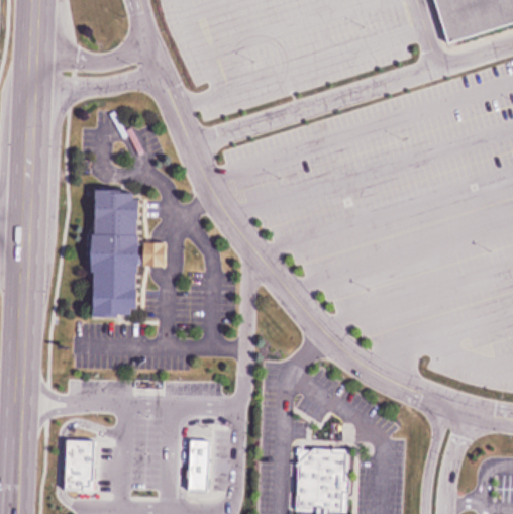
[(512,0),(445,0),(460,45),(512,28),(512,0)]
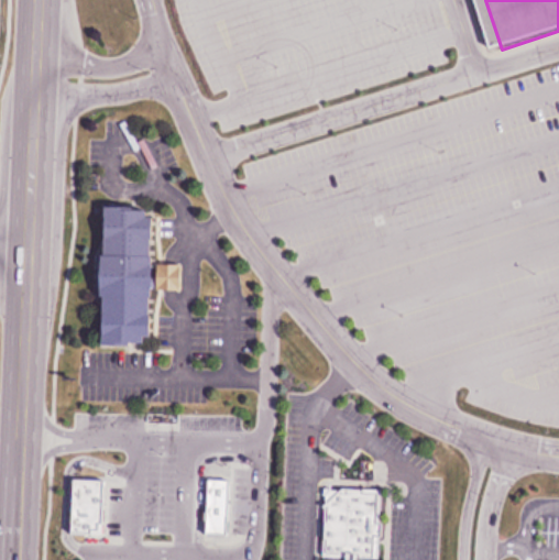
[(183,264),(152,264),(153,218),(145,218),(146,208),(103,207),(100,344),(144,346),(144,337),(151,337),(152,291),(182,292),(183,264)]
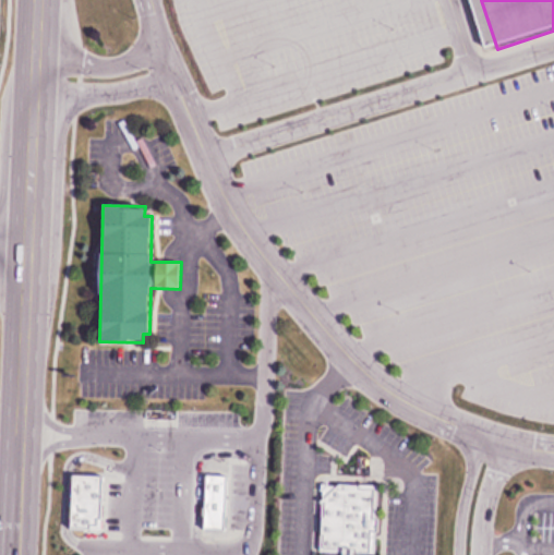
[(204,474),(225,475),(224,528),(203,528),(204,474)]
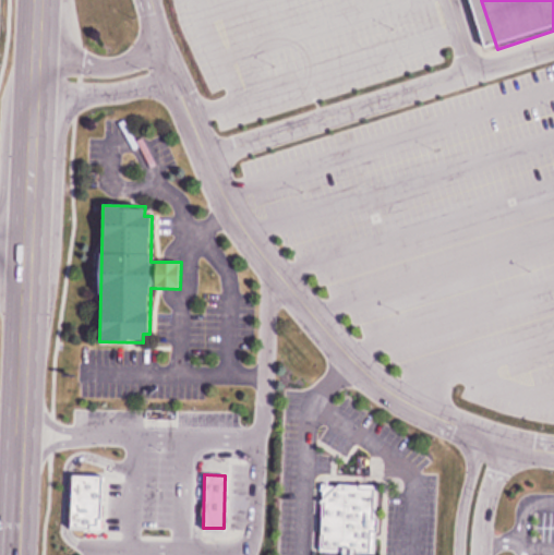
[(72,477),(101,479),(100,527),(70,526),(72,477)]
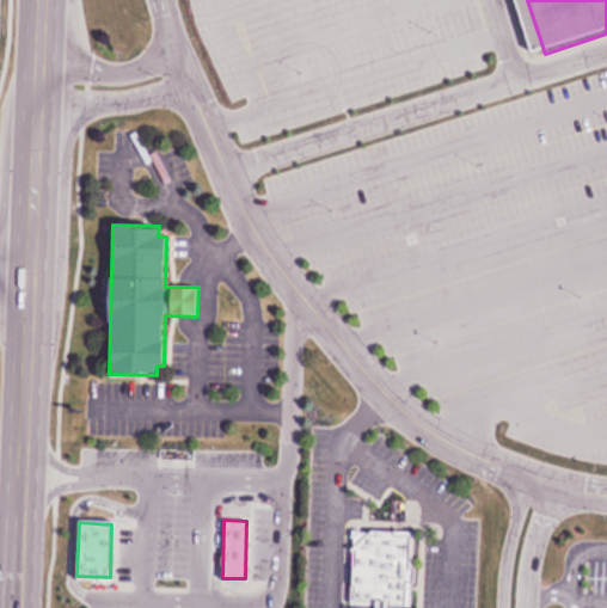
[(409,606),(410,532),(351,530),(350,605),(409,606)]
